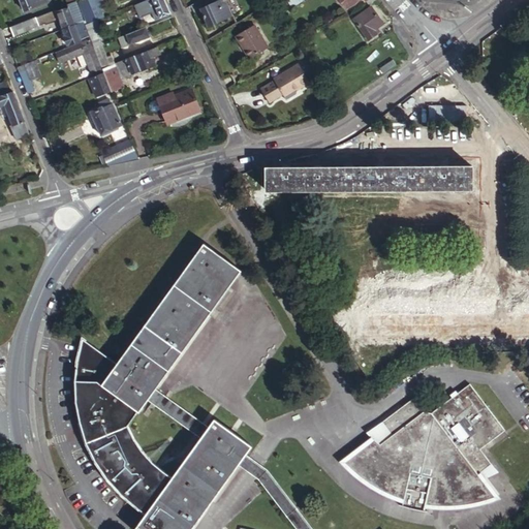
[(18,0),(22,10),(47,1),(45,0),(18,0)]
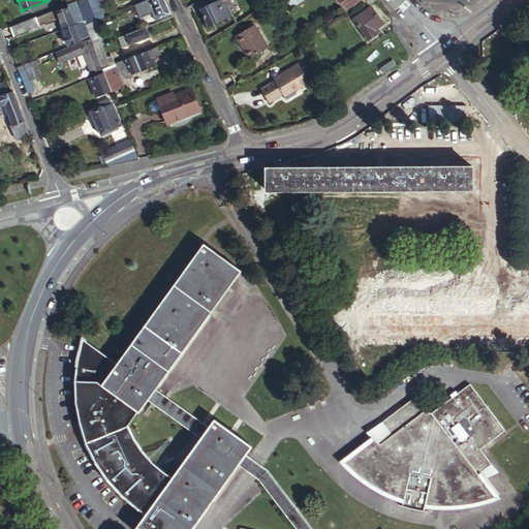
[(82,0),(76,2),(86,26),(94,22),(103,19),(98,5),(109,1),(107,0),(82,0)]
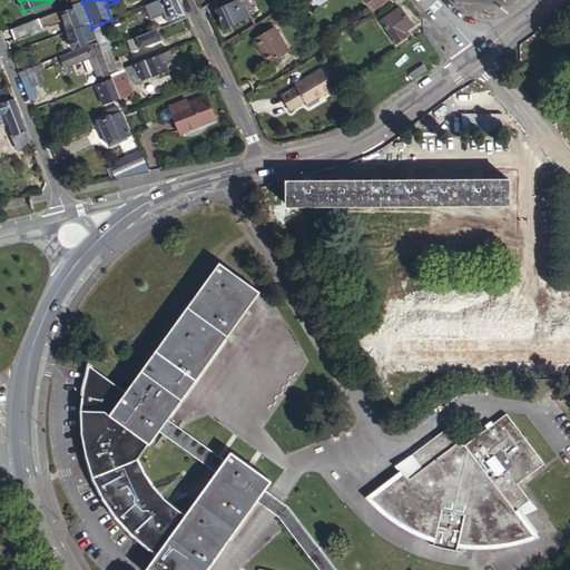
[(183,16),(175,0),(160,0),(159,0),(158,1),(166,22),(183,16)]
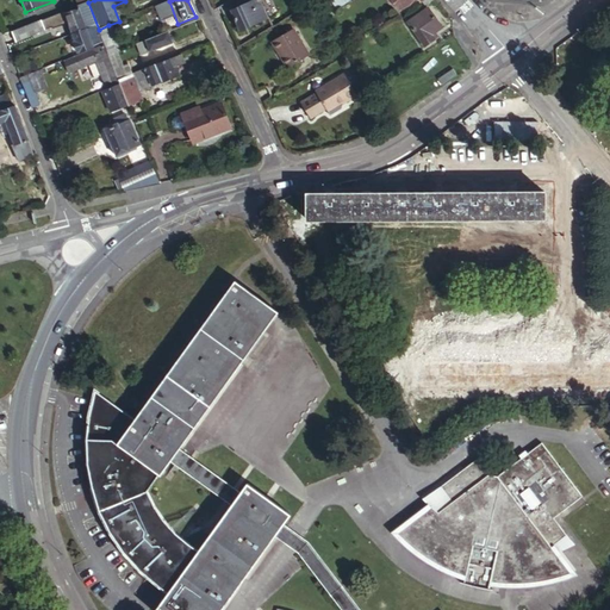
[(237,31),(265,18),(255,0),(249,0),(228,10),(237,31)]
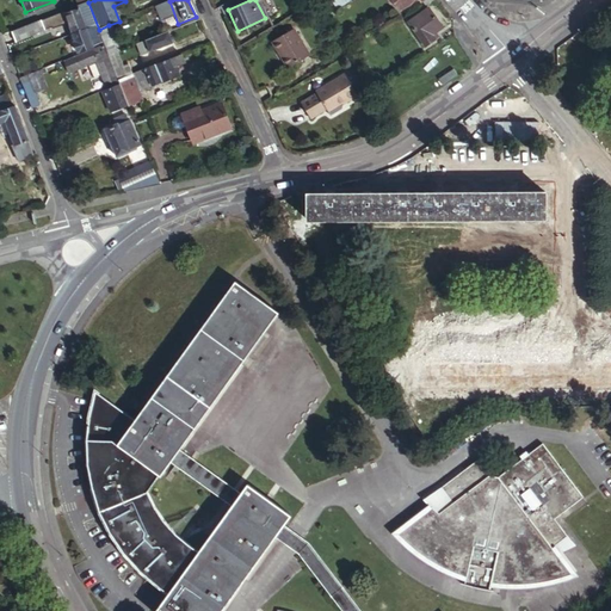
[(94,26),(85,1),(75,6),(76,8),(65,13),(72,35),(94,26)]
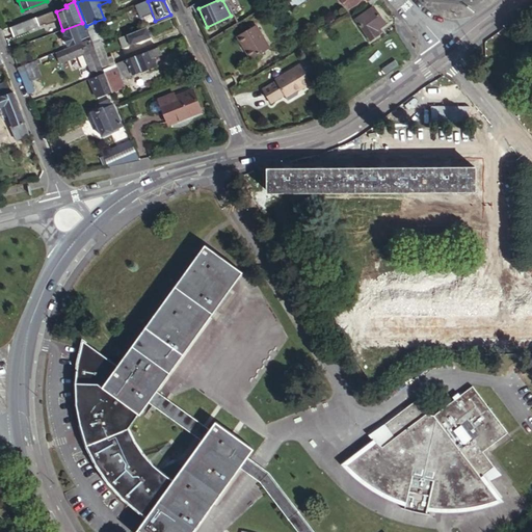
[(369,8),(353,21),(371,43),(383,31),(381,29),(384,26),(369,8)]
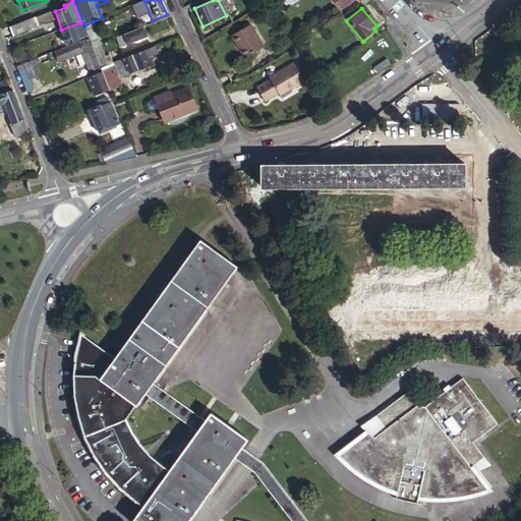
[(61,30),(55,11),(54,9),(46,12),(53,33),(61,30)]
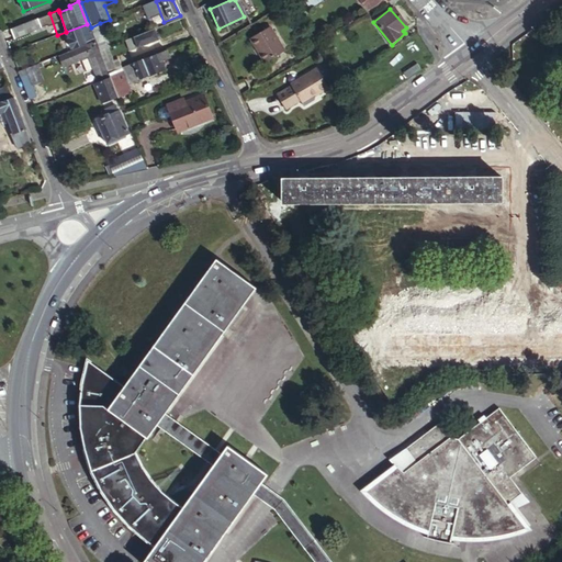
[(36,18),(8,30),(14,41),(42,30),(36,18)]
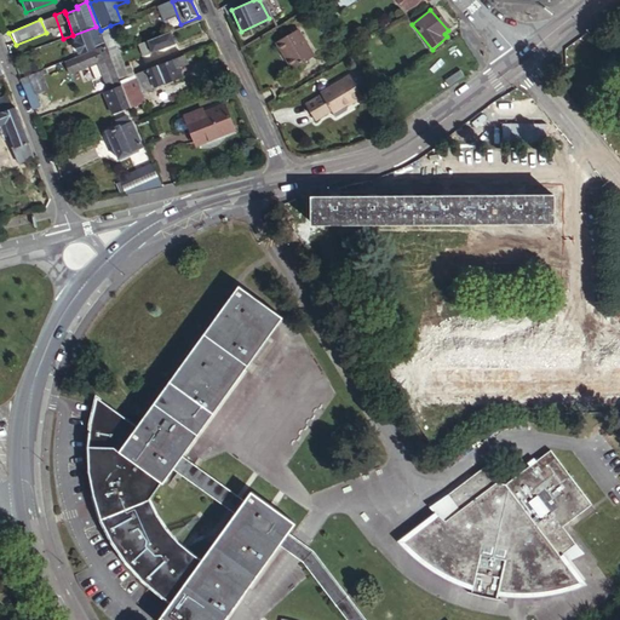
[(97,32),(103,47),(108,58),(119,53),(121,52),(110,26),(101,30),(97,32)]
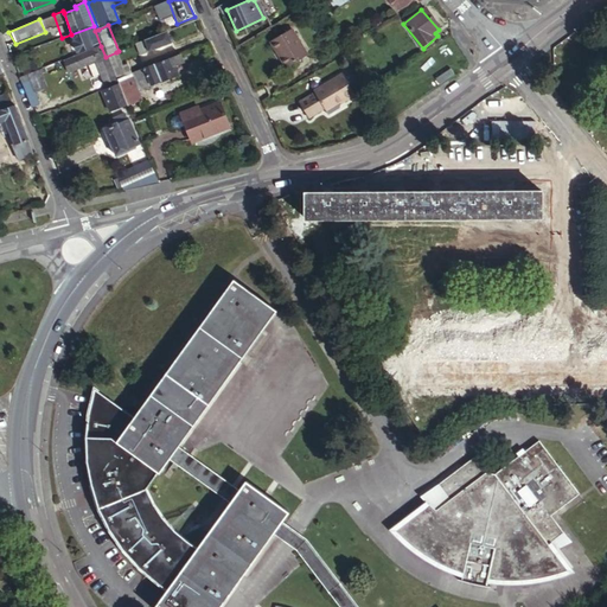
[(101,46),(95,31),(94,26),(71,34),(75,42),(71,43),(75,53),(90,49),(91,50),(101,46)]
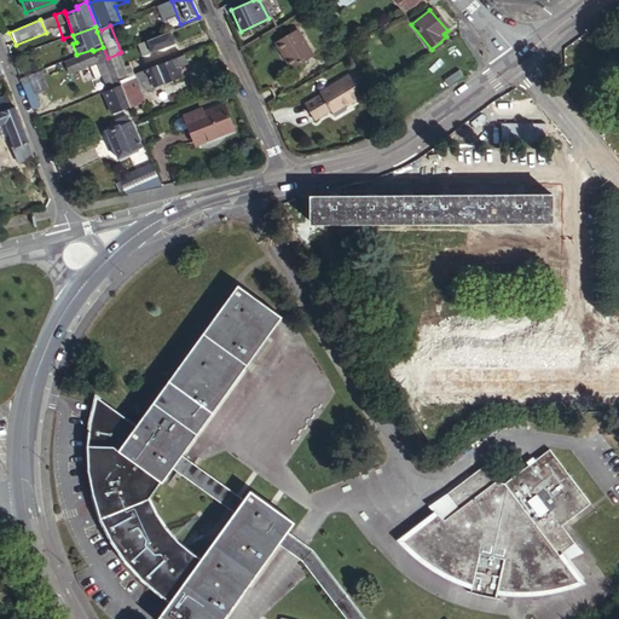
[(285,70),(308,58),(294,32),(271,45),(285,70)]
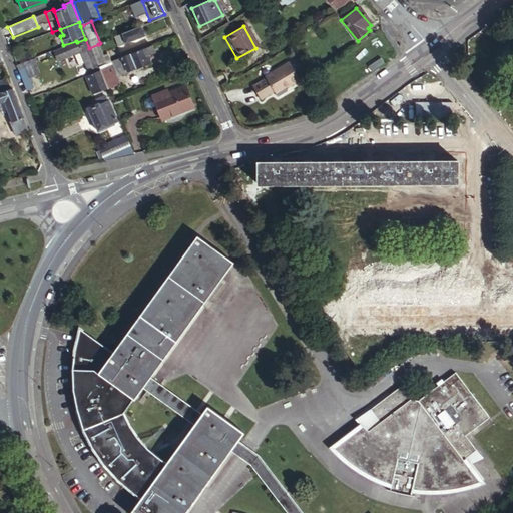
[(139,28),(113,38),(118,49),(143,39),(139,28)]
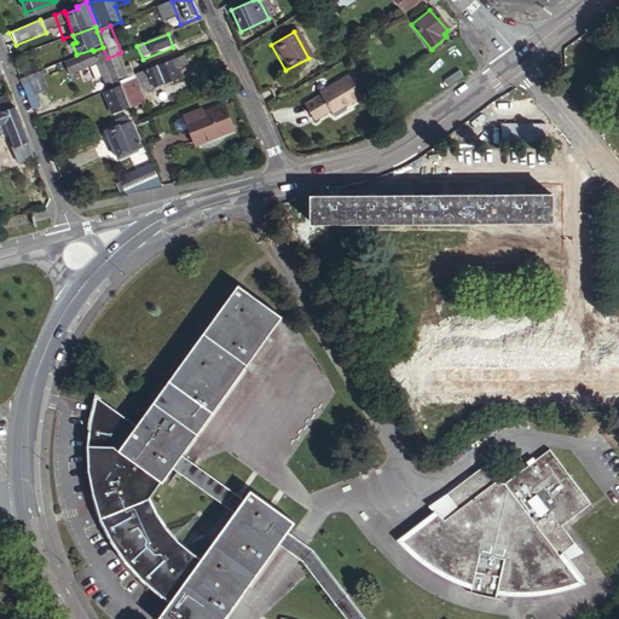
[(119,86),(117,82),(114,74),(108,58),(103,47),(93,51),(91,52),(92,55),(65,64),(69,75),(87,69),(96,65),(102,80),(105,92),(119,86)]
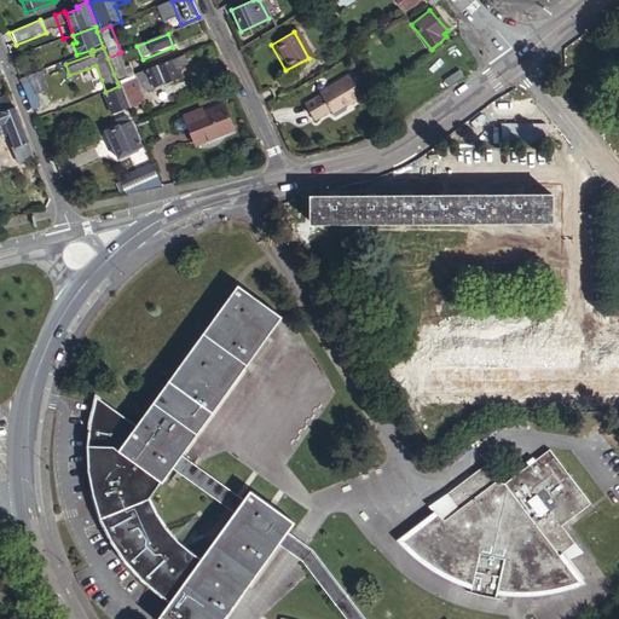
[(119,53),(108,58),(114,74),(117,82),(134,75),(129,65),(123,68),(119,53)]
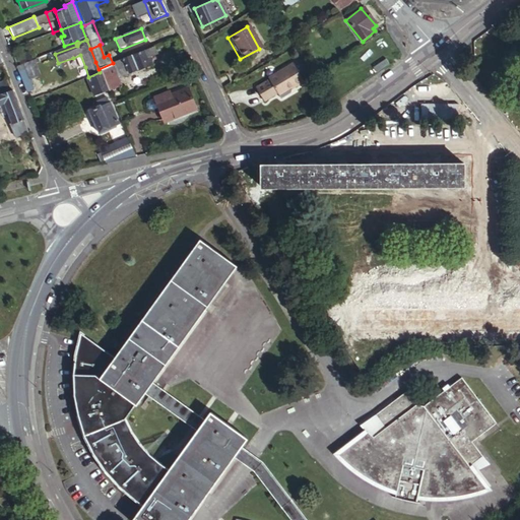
[(157,54),(154,47),(115,62),(122,78),(153,66),(149,57),(157,54)]
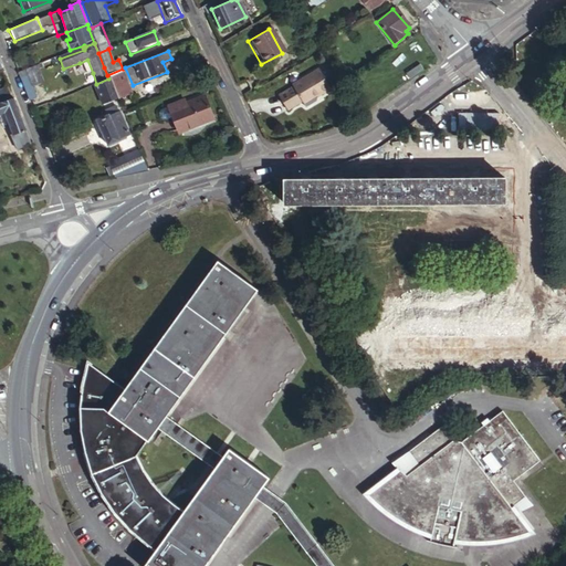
[(85,75),(93,73),(87,60),(80,63),(85,75)]
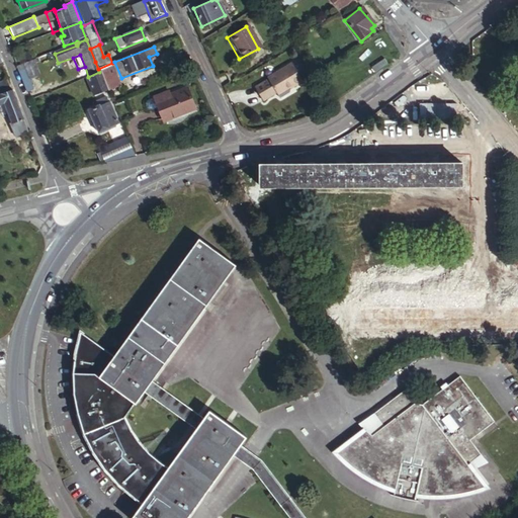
[(317,76),(327,69),(320,59),(310,66),(317,76)]
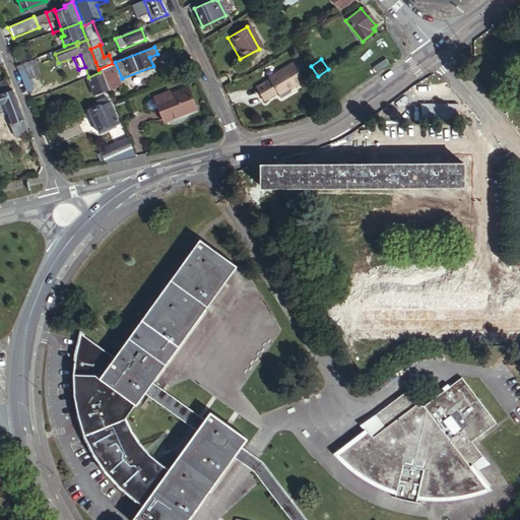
[(22,63),(27,75),(34,73),(29,61),(22,63)]
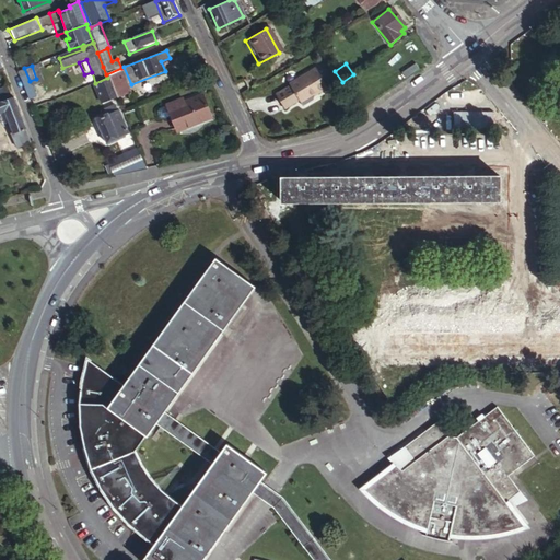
[(15,71),(26,100),(35,96),(30,81),(24,68),(15,71)]
